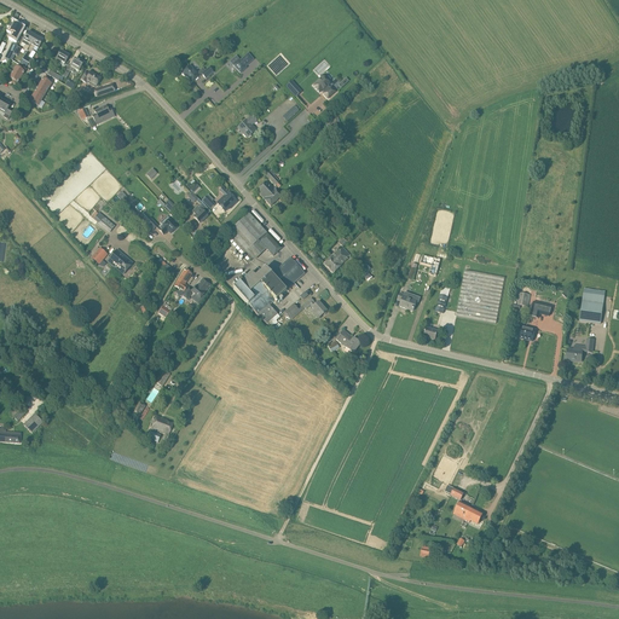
[(13,24),(11,23),(9,28),(11,29),(10,32),(15,34),(12,39),(16,40),(18,36),(23,29),(15,24),(13,24)]
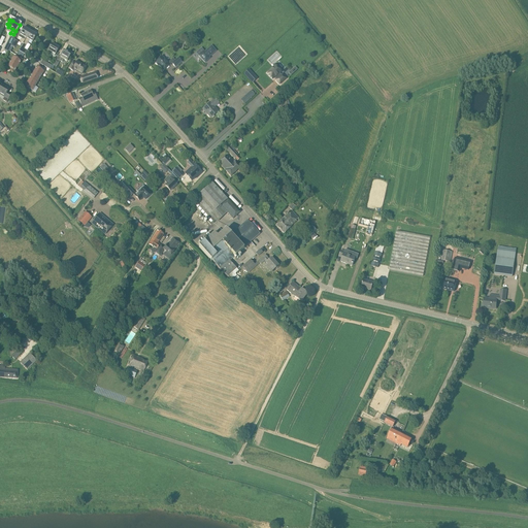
[(24,43),(30,31),(27,29),(28,28),(25,27),(25,28),(24,28),(19,37),(22,39),(20,42),(24,43)]
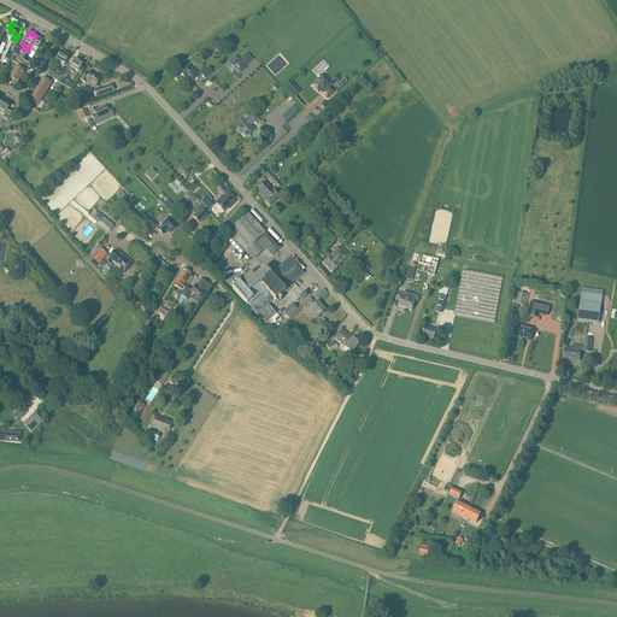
[(43,41),(35,36),(28,51),(22,60),(33,66),(35,62),(29,58),(31,53),(35,47),(39,50),(43,41)]
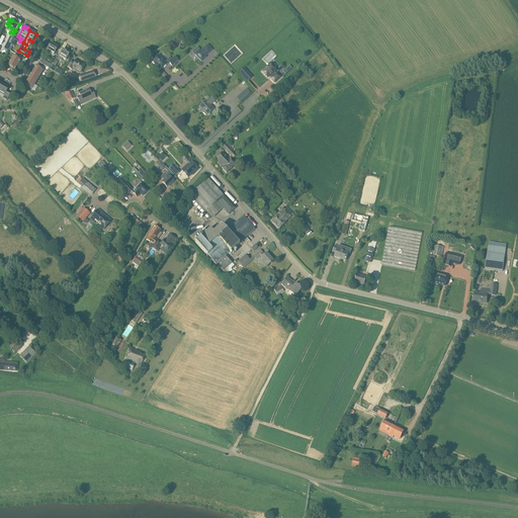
[(58,47),(52,42),(47,52),(50,54),(51,51),(55,53),(58,47)]
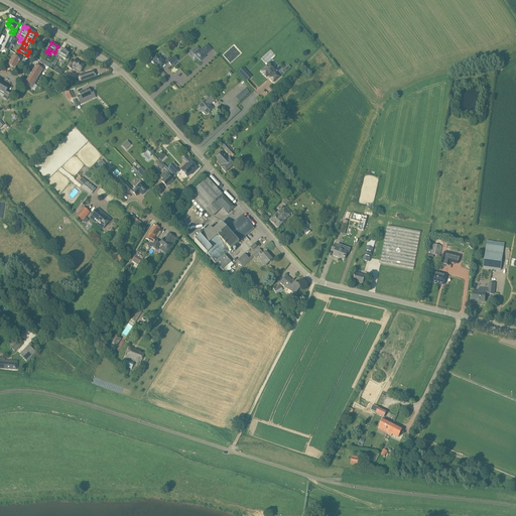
[(201,61),(206,56),(205,56),(211,50),(207,45),(199,52),(198,51),(195,54),(201,61)]
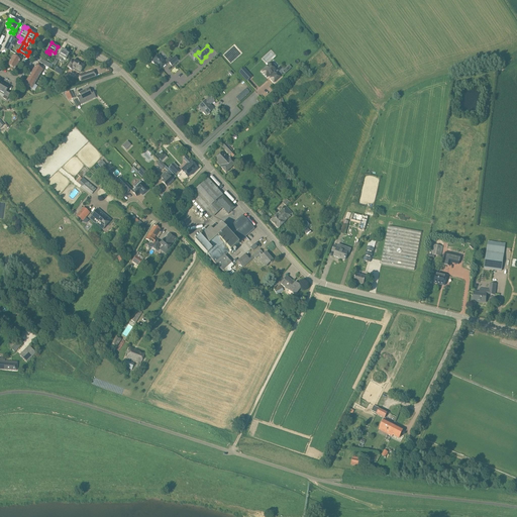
[(52,65),(49,69),(60,75),(63,70),(60,68),(59,70),(55,68),(56,66),(60,60),(61,61),(63,58),(67,60),(70,54),(63,49),(60,56),(58,59),(56,58),(52,65)]
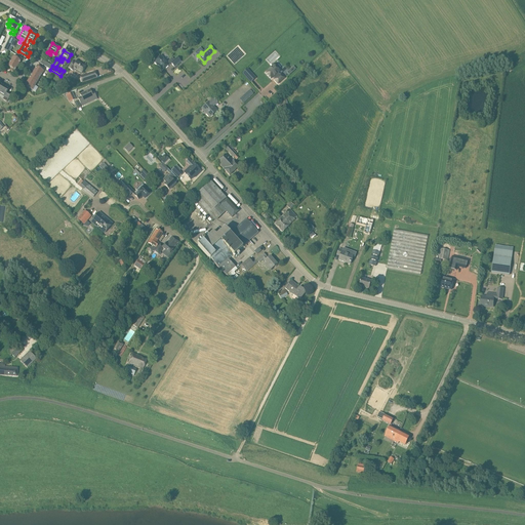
[(11,62),(18,66),(23,59),(18,56),(17,58),(13,56),(11,62)]
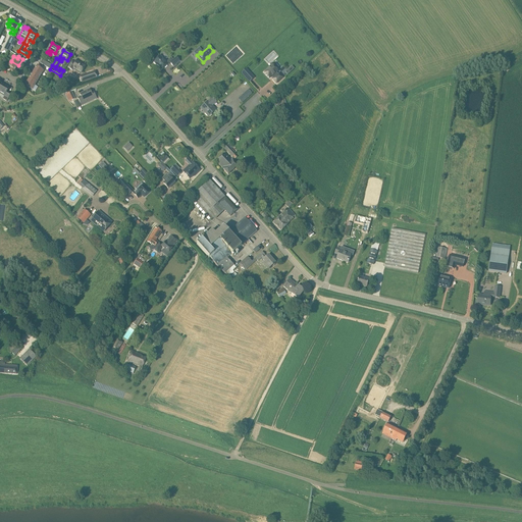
[(157,65),(157,64),(162,70),(168,64),(168,65),(170,63),(173,66),(179,61),(176,57),(173,60),(171,58),(166,63),(160,56),(153,61),(157,65)]
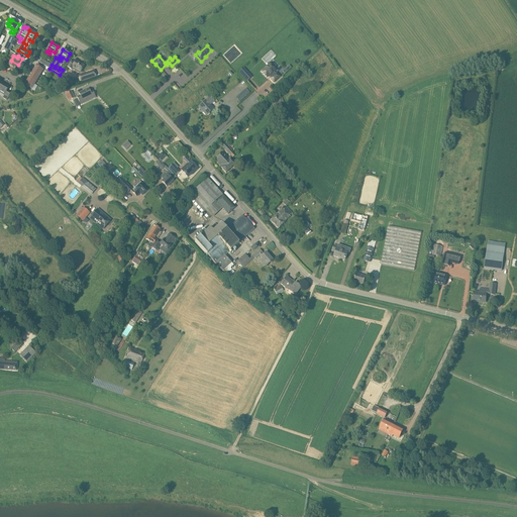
[(49,69),(52,65),(41,60),(39,63),(49,69)]
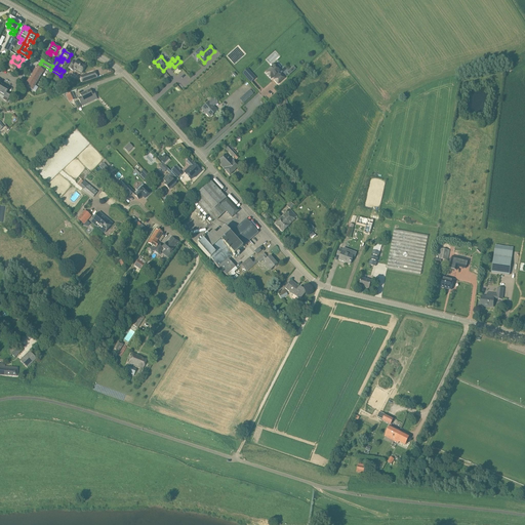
[(86,67),(78,61),(76,64),(72,62),(68,69),(73,71),(75,69),(82,73),(86,67)]
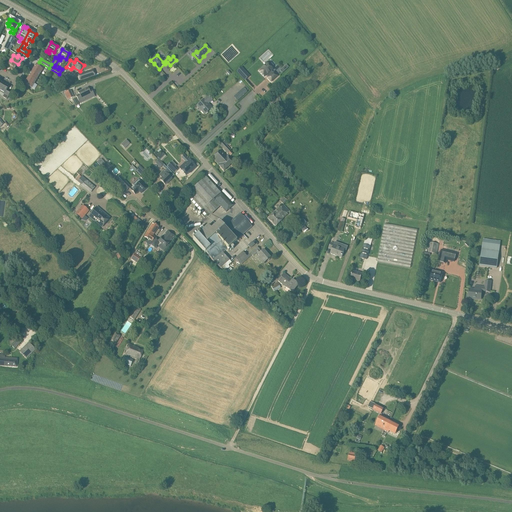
[(14,71),(18,64),(11,60),(8,65),(11,67),(10,69),(14,71)]
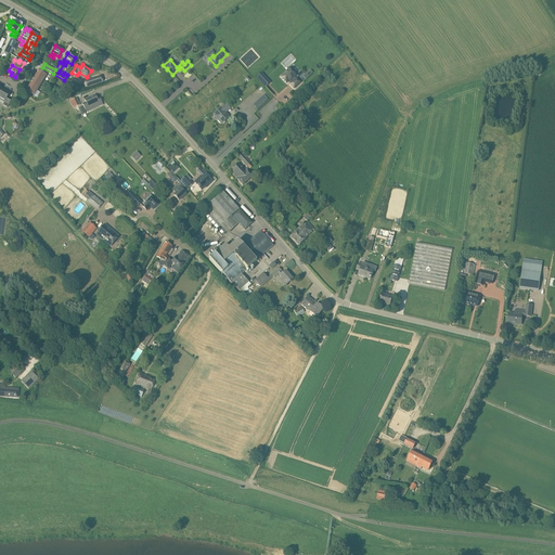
[(40,68),(37,75),(44,79),(47,75),(42,73),(44,71),(40,68)]
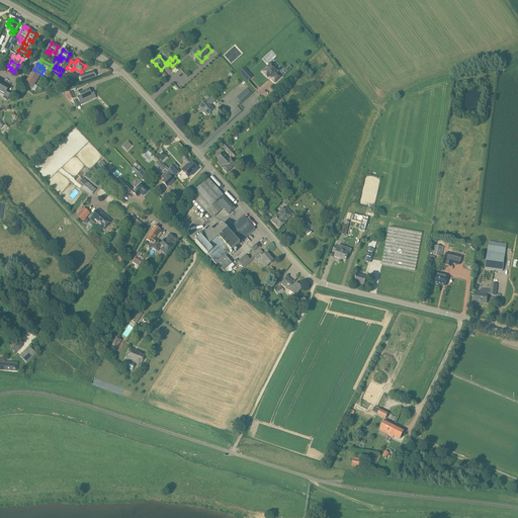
[(270,65),(262,72),(267,78),(269,76),(271,78),(271,79),(274,83),(280,77),(277,73),(276,74),(274,72),(275,71),(270,65)]
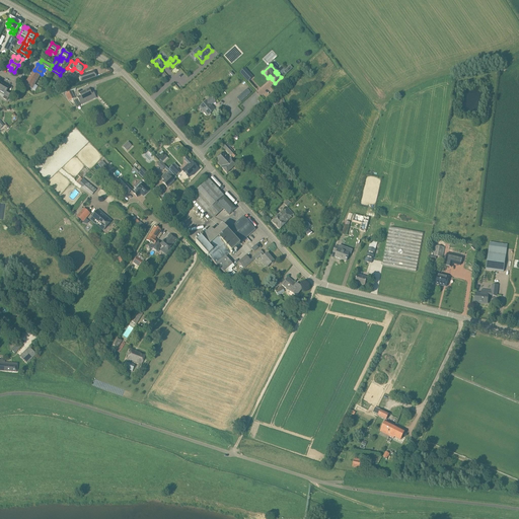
[(244,69),(239,73),(247,82),(252,77),(244,69)]
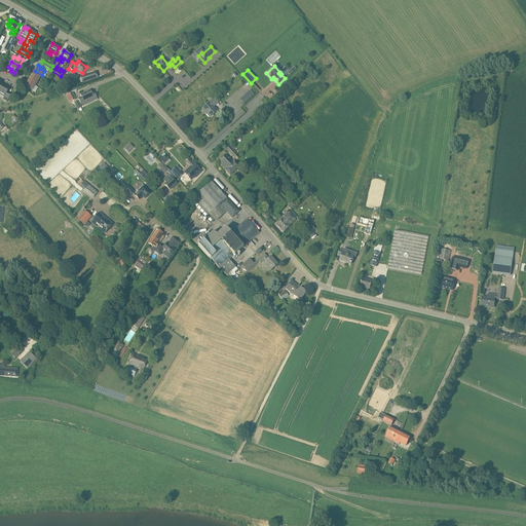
[(35,71),(31,76),(38,81),(42,75),(35,71)]
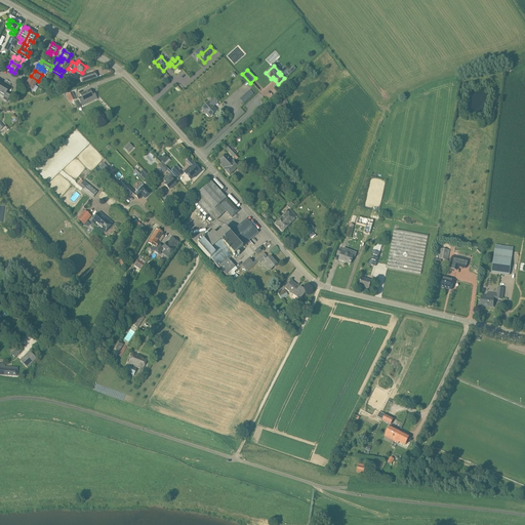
[(91,74),(80,77),(82,83),(93,79),(91,74)]
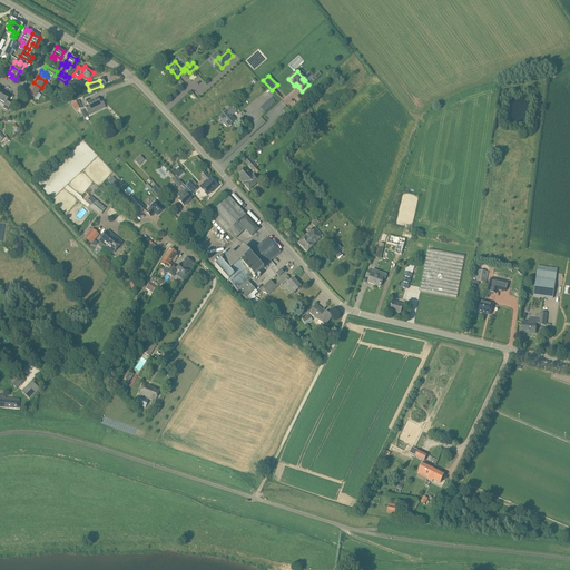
[(38,94),(41,88),(33,82),(30,89),(38,94)]
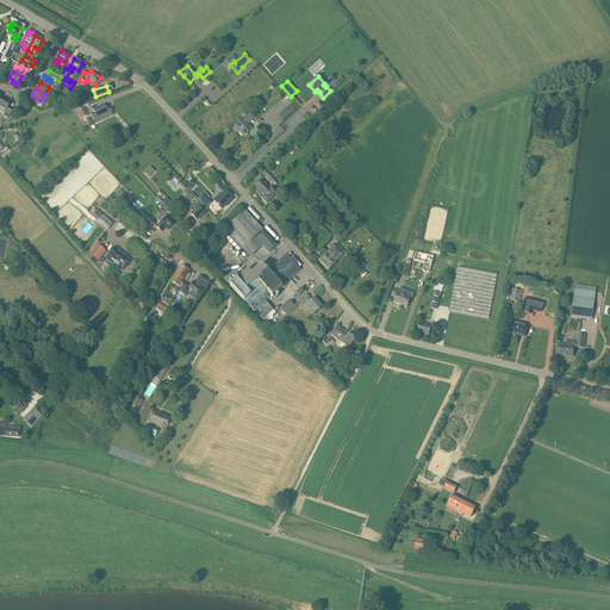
[(38,105),(41,100),(32,95),(27,103),(32,105),(33,103),(38,105)]
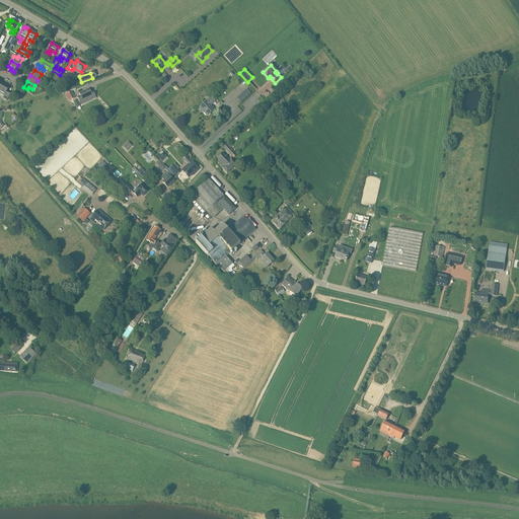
[(4,85),(0,91),(0,93),(3,96),(2,98),(6,101),(10,93),(7,91),(8,88),(4,85)]
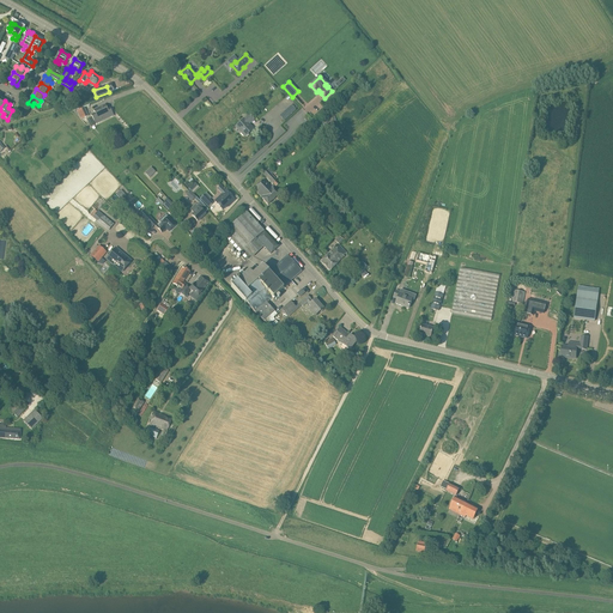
[(107,109),(104,104),(93,110),(95,113),(91,115),(96,123),(114,115),(110,108),(107,109)]
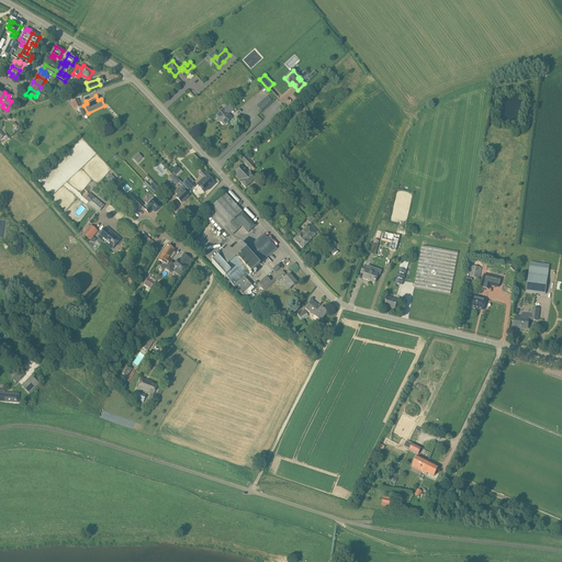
[(81,108),(78,100),(71,102),(75,110),(81,108)]
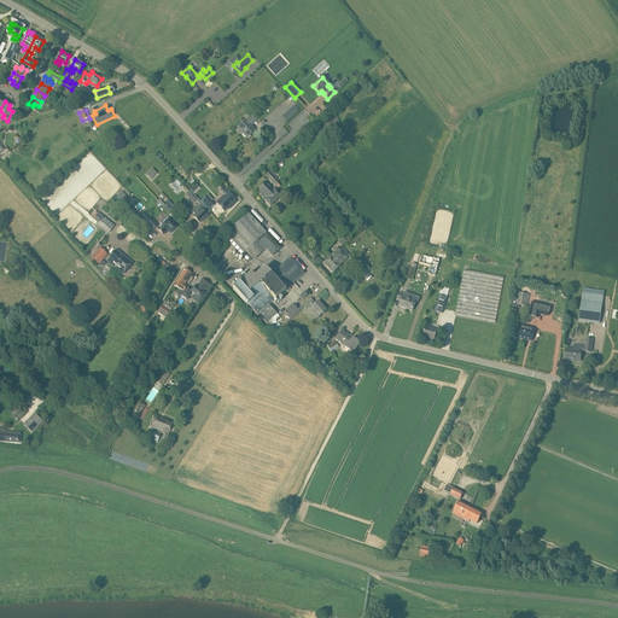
[(339,122),(337,115),(331,117),(332,120),(325,122),(328,132),(338,128),(336,123),(339,122)]
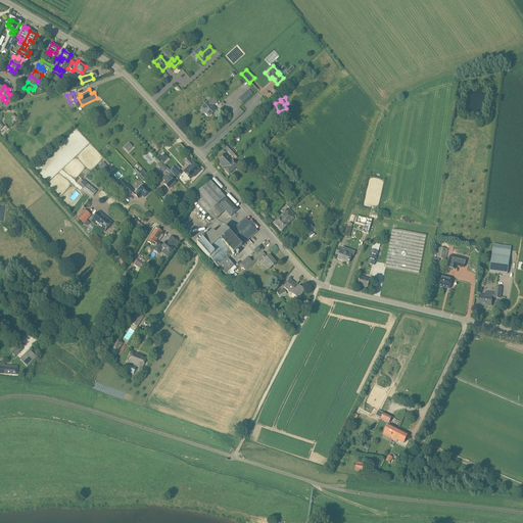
[(218,101),(214,98),(209,101),(201,108),(209,116),(217,109),(212,105),(218,101)]
